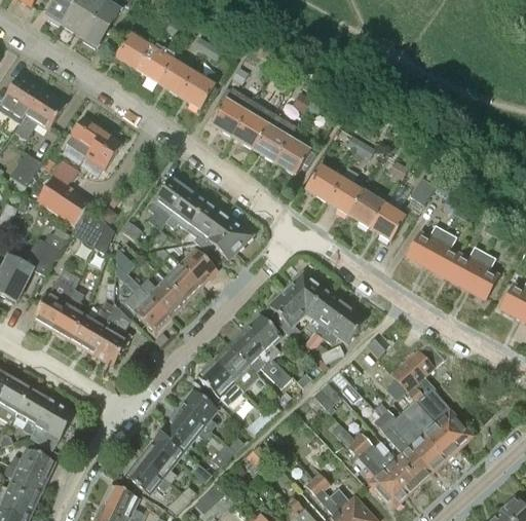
[(54,0),(45,14),(47,15),(46,17),(58,25),(60,23),(60,24),(75,0),(54,0)]
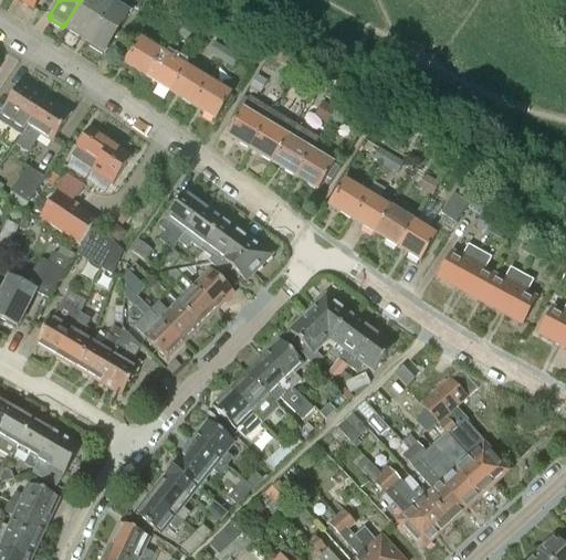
[(82,0),(66,27),(88,40),(113,1),(111,0),(82,0)]
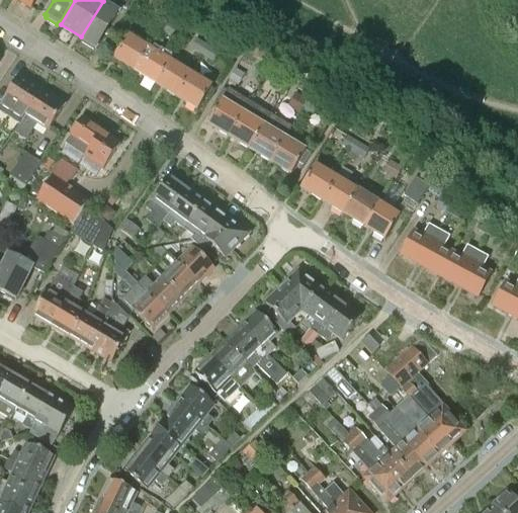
[(103,0),(103,1),(81,36),(82,37),(81,39),(93,47),(94,45),(96,46),(117,10),(110,6),(114,0),(103,0)]
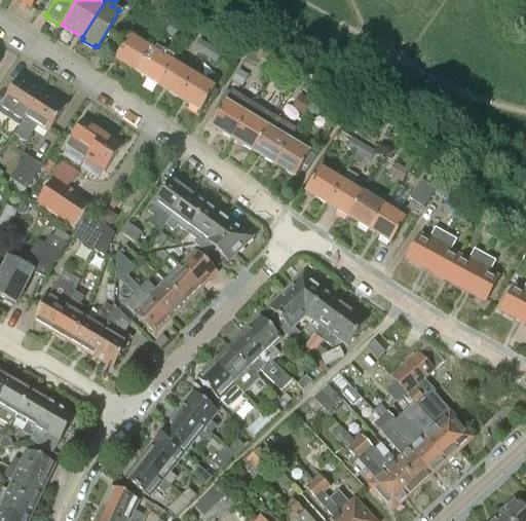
[(151,21),(162,27),(167,17),(156,11),(151,21)]
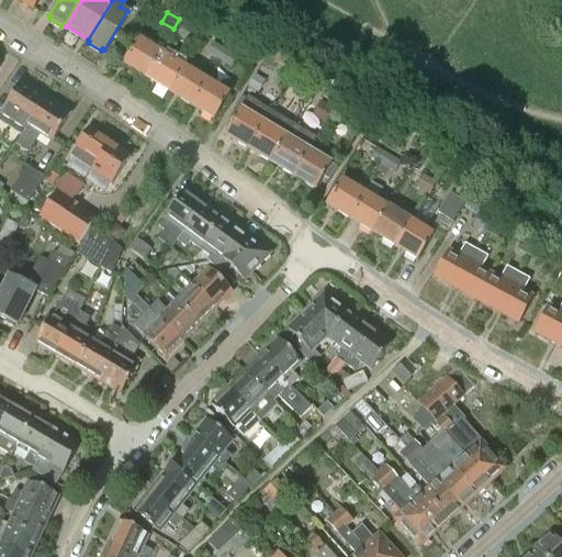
[(179,19),(173,29),(184,36),(191,26),(179,19)]
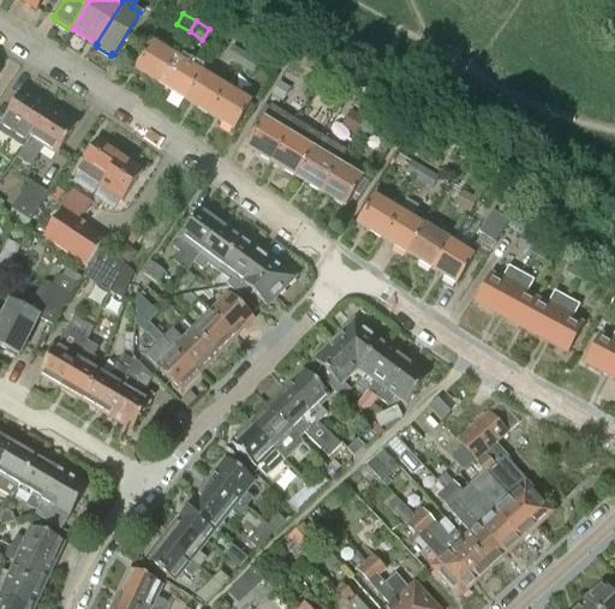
[(133,67),(159,82),(177,53),(151,37),(133,67)]
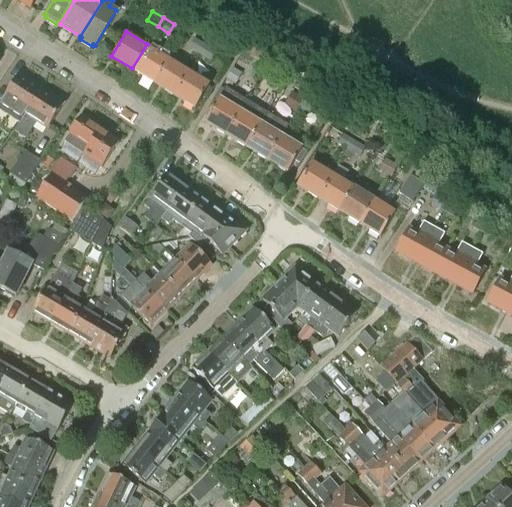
[(188,45),(199,51),(204,42),(193,36),(188,45)]
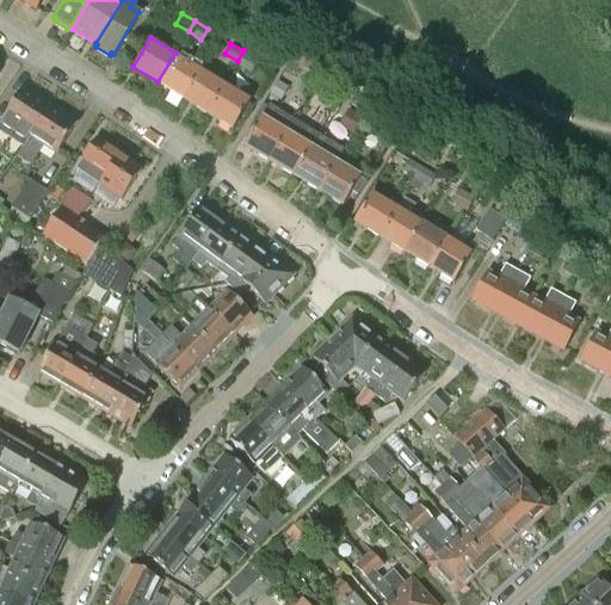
[(244,50),(238,61),(250,69),(257,59),(244,50)]
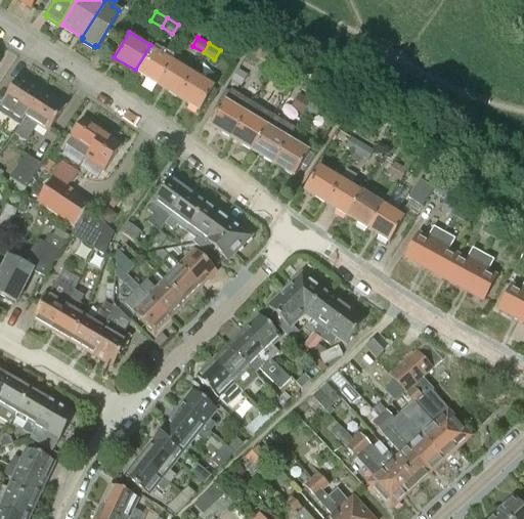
[(135,70),(157,83),(171,58),(150,45),(135,70)]
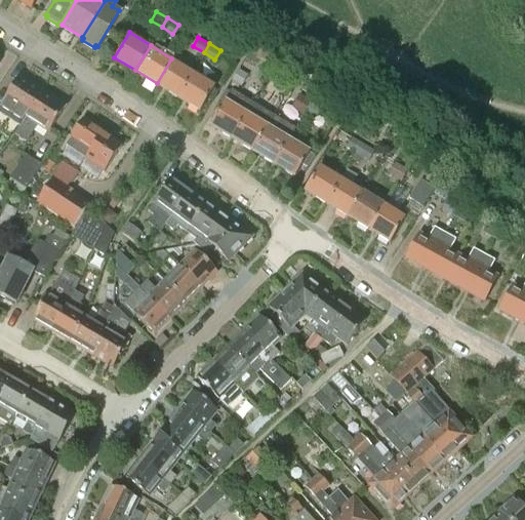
[(157,83),(177,95),(193,71),(171,58),(157,83)]
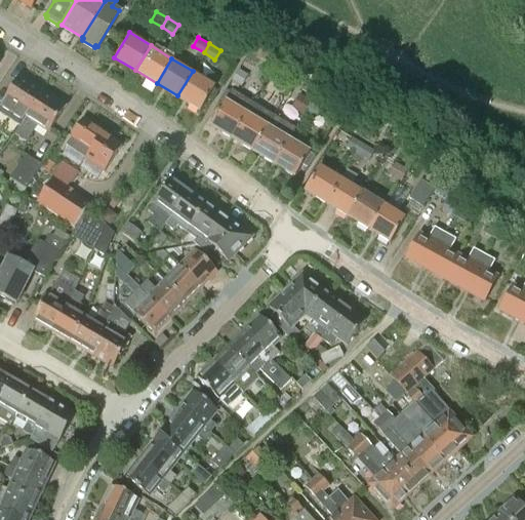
[(291,63),(281,77),(291,84),(300,69),(291,63)]
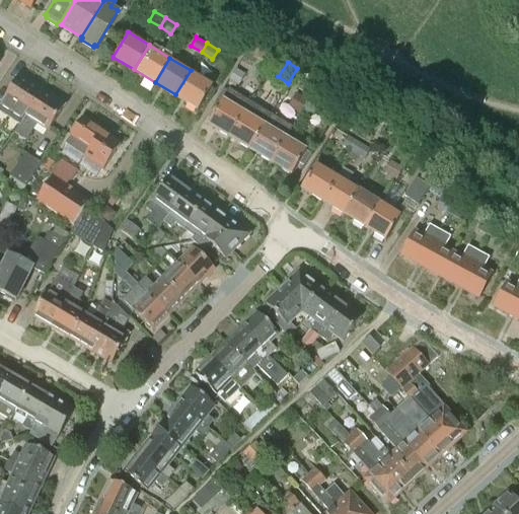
[(236,66),(229,76),(238,82),(245,71),(236,66)]
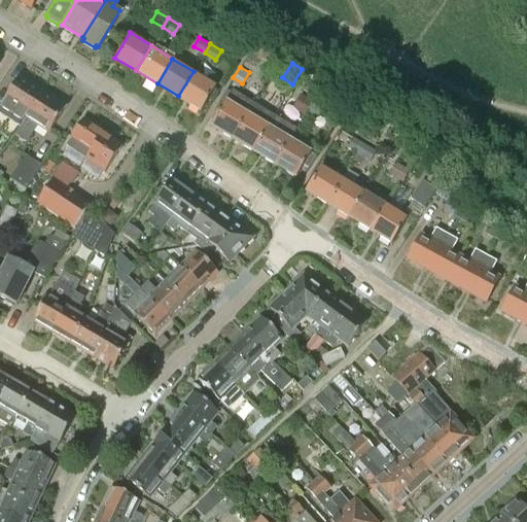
[(194,71),(178,96),(200,109),(215,84),(194,71)]
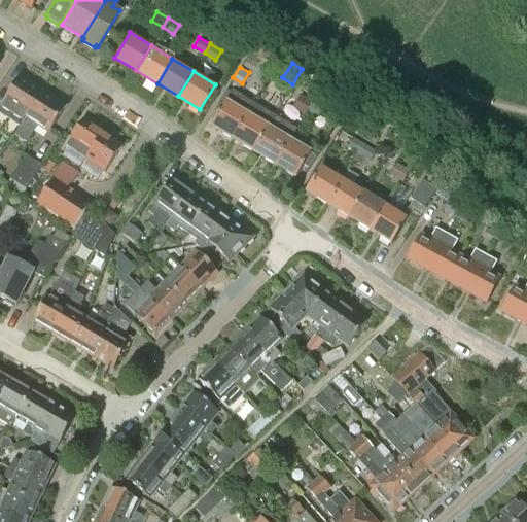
[(13,118),(21,124),(41,90),(19,75),(2,99),(19,109),(13,118)]
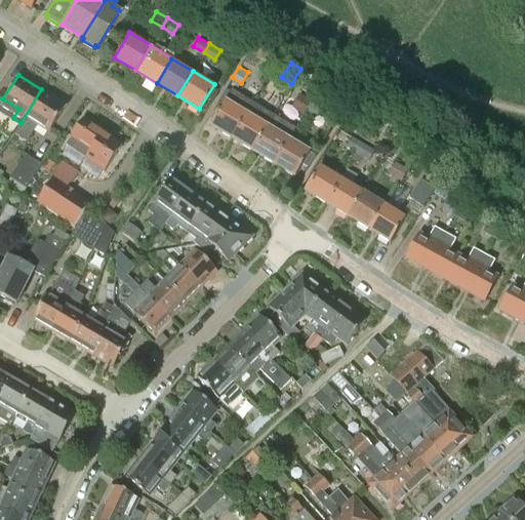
[(209,123),(231,135),(251,103),(230,88),(224,97),(225,98),(209,123)]
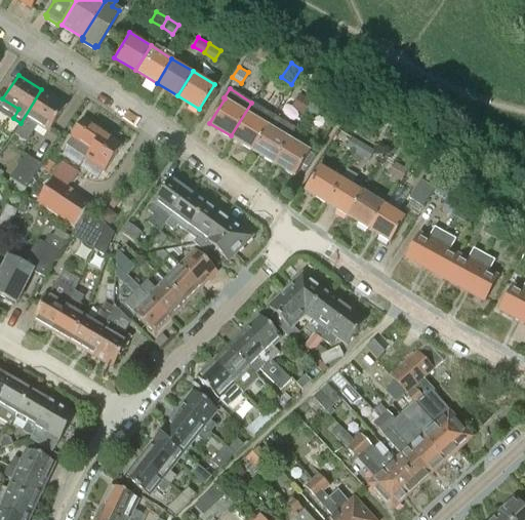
[(41,89),(21,123),(15,131),(29,140),(40,122),(49,128),(65,105),(41,89)]
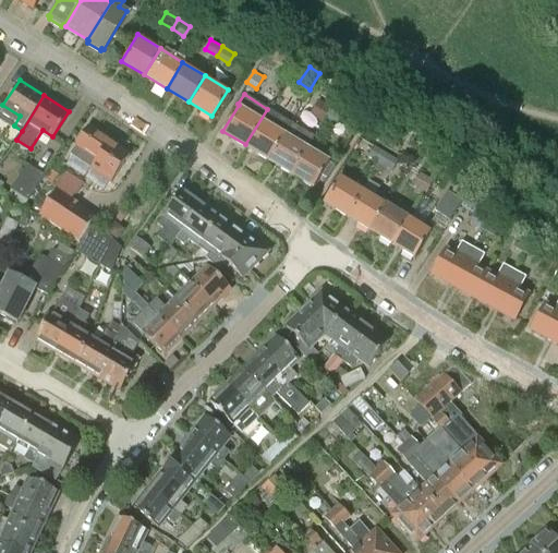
[(318,98),(310,113),(322,120),(331,106),(318,98)]
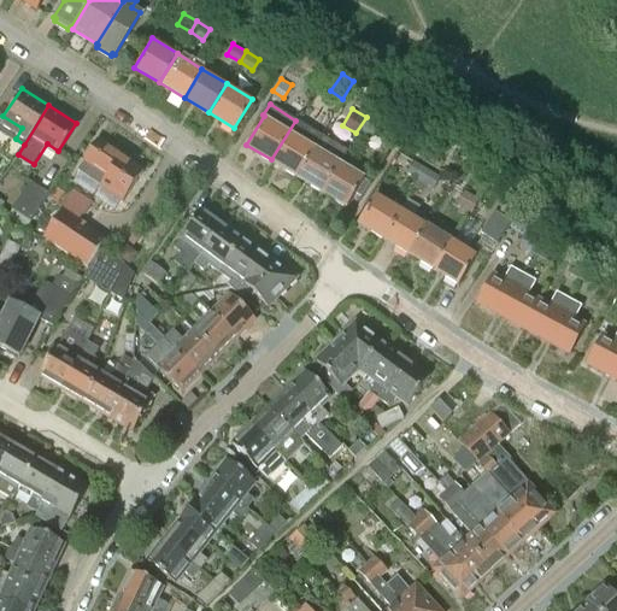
[(271,159),(295,175),(319,135),(295,121),(271,159)]
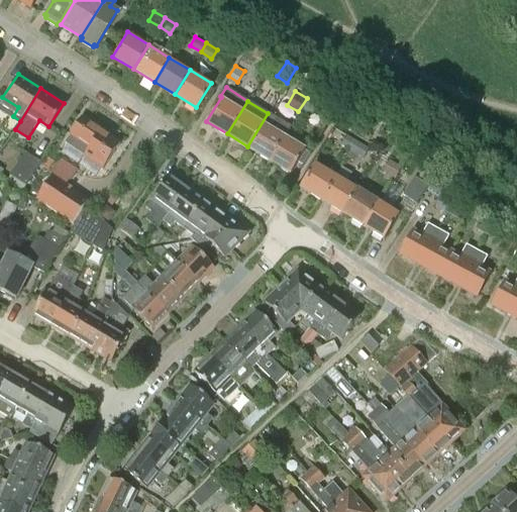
[(269,160),(284,134),(291,124),(269,111),(268,113),(247,146),(269,160)]
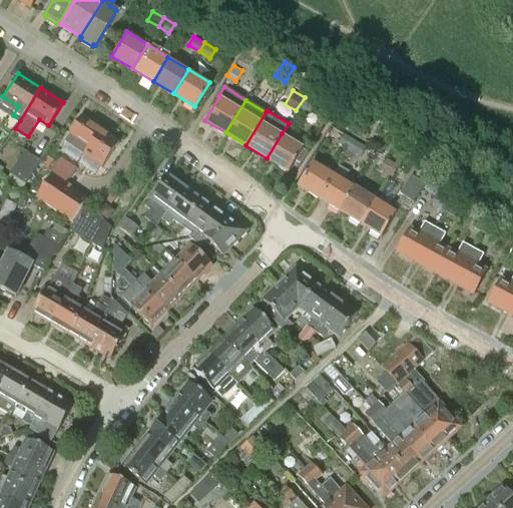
[(69,141),(82,151),(99,126),(80,113),(63,138),(69,141)]
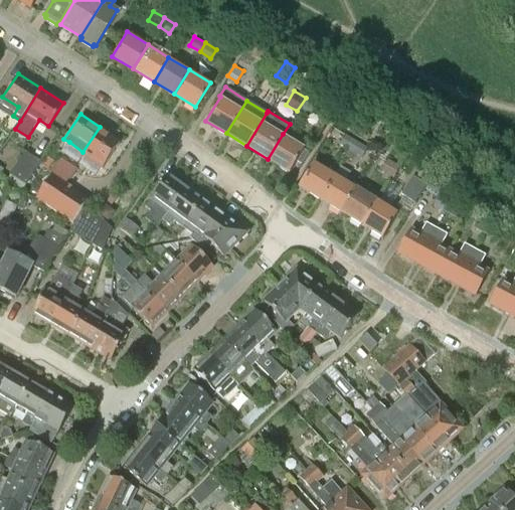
[(100,127),(82,152),(102,165),(119,140),(100,127)]
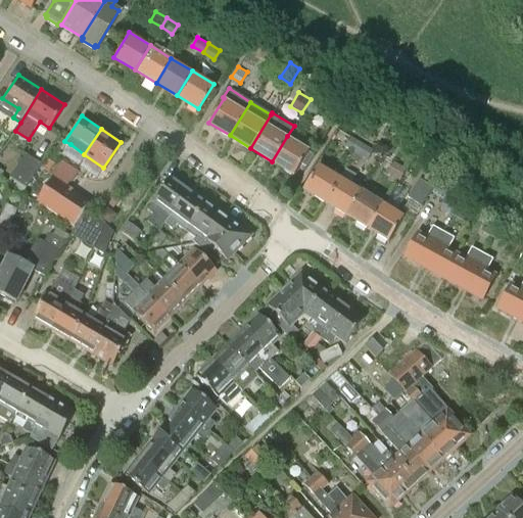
[(343,143),(354,150),(361,140),(349,134),(343,143)]
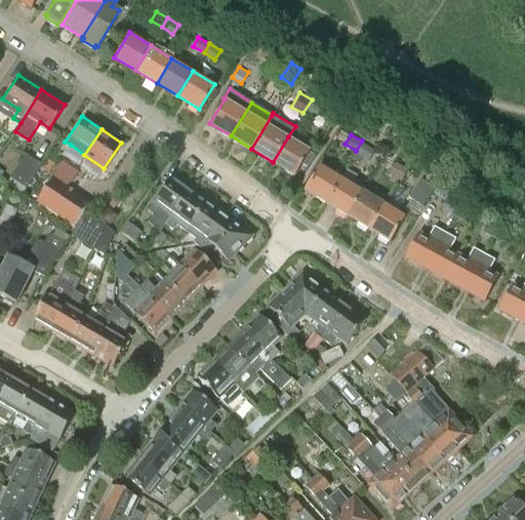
[(288,136),(273,162),(294,174),(310,150),(288,136)]
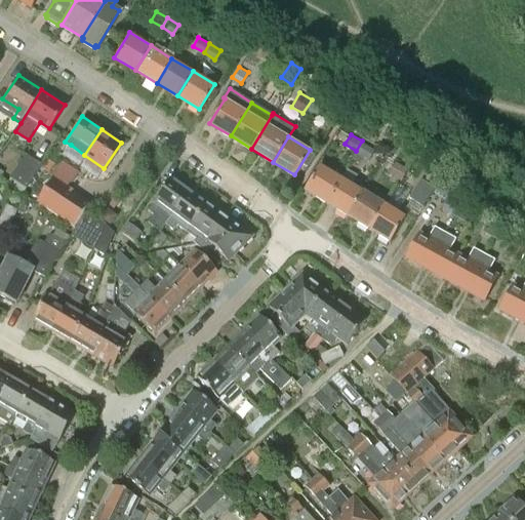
[(356,151),(353,157),(359,161),(363,155),(367,157),(373,148),(362,141),(356,151)]
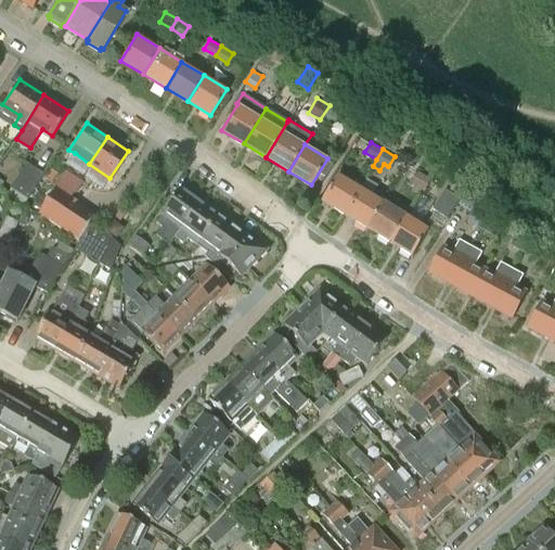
[(11,187),(27,197),(43,173),(27,163),(11,187)]
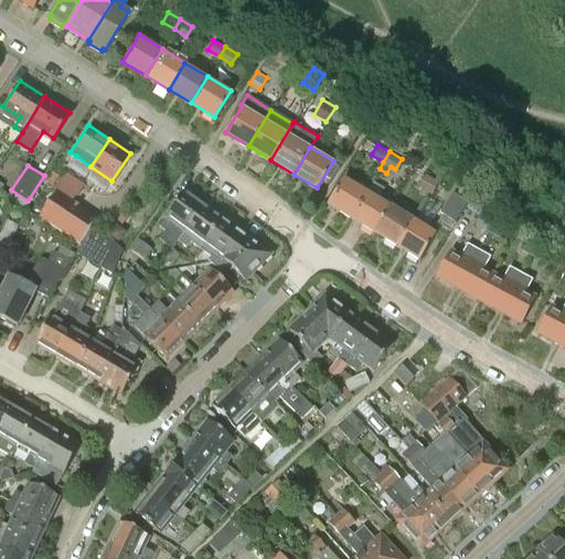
[(50,165),(44,175),(55,183),(62,173),(50,165)]
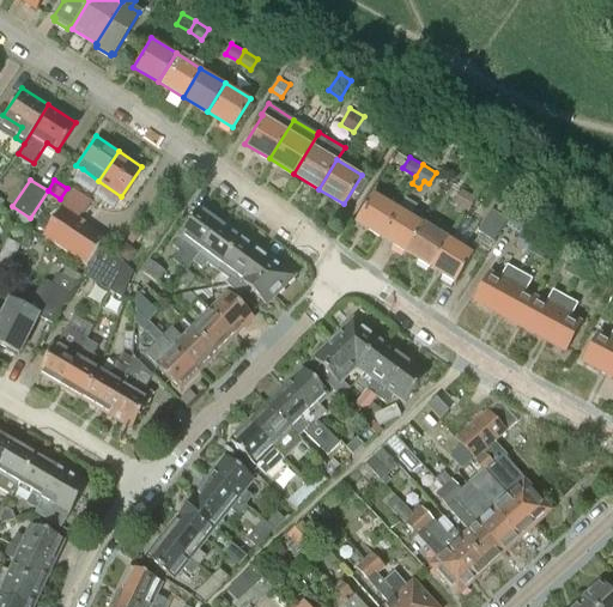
[(372,190),(354,220),(380,235),(398,206),(372,190)]
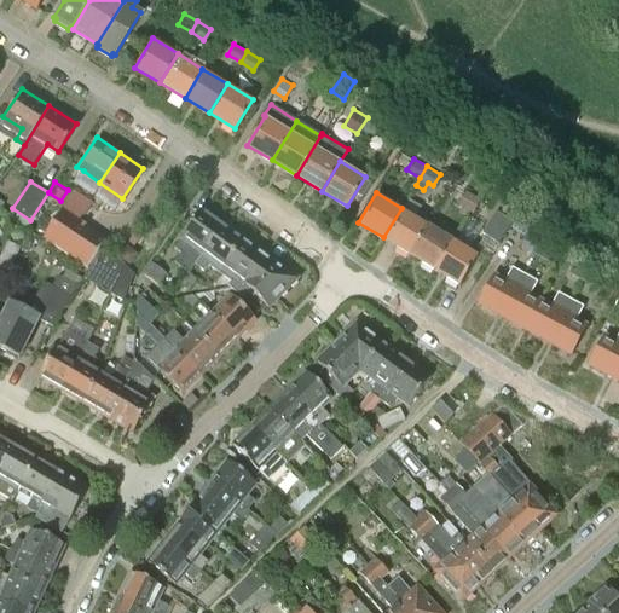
[(44,237),(65,252),(85,223),(62,208),(44,237)]
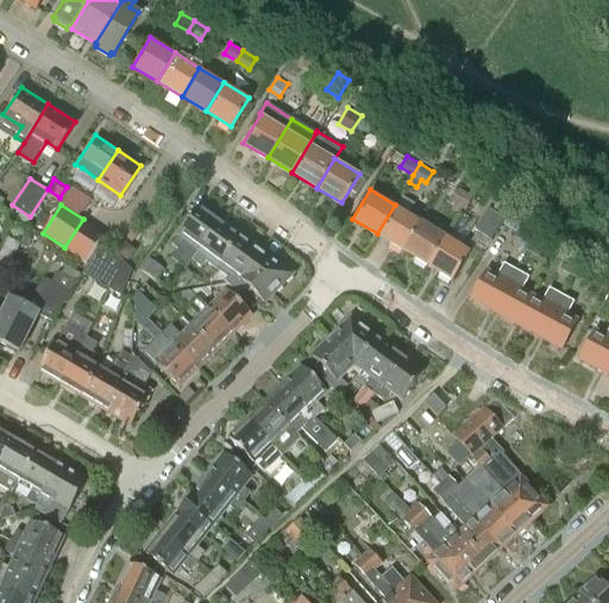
[(182,265),(189,256),(217,218),(199,205),(170,240),(177,246),(170,256),(182,265)]
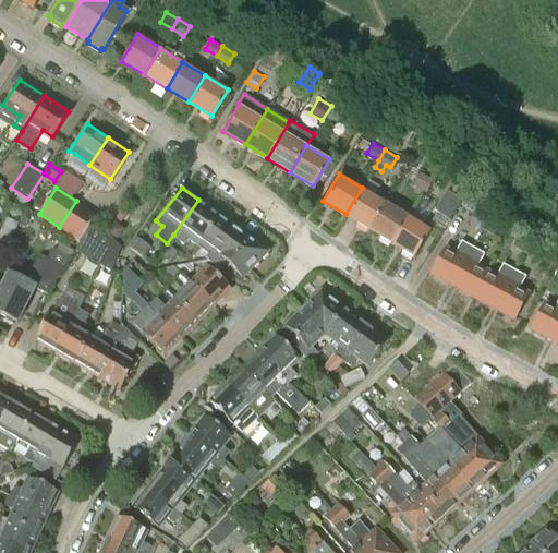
[(362,188),(346,214),(368,228),(385,202),(362,188)]
